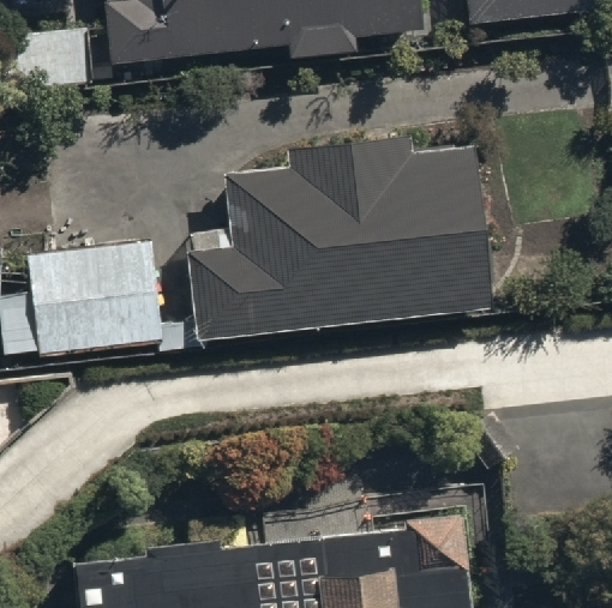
[(131,0),(132,6),(111,8),(117,65),(423,34),(419,0),(131,0)]
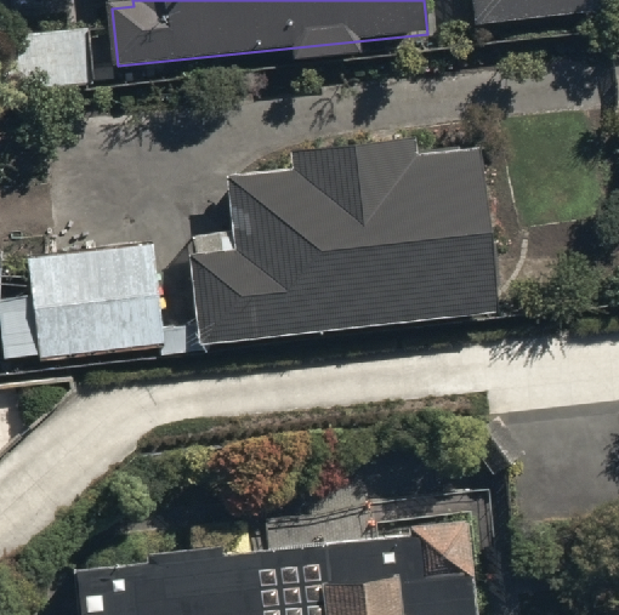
[(446,0),(449,33),(607,15),(605,0),(446,0)]
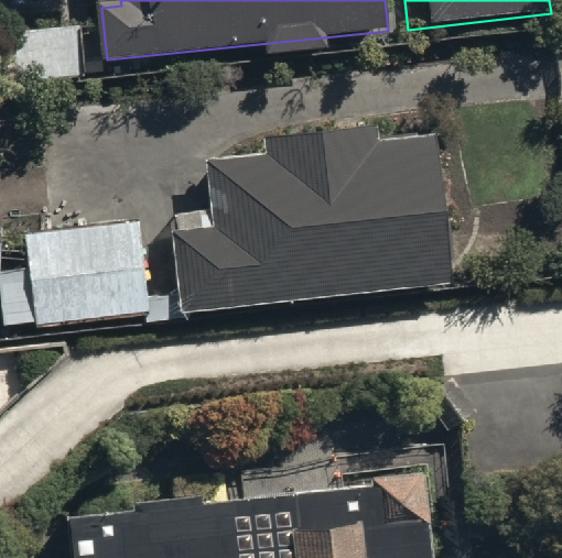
[(84,25),(0,33),(0,88),(88,80),(84,25)]
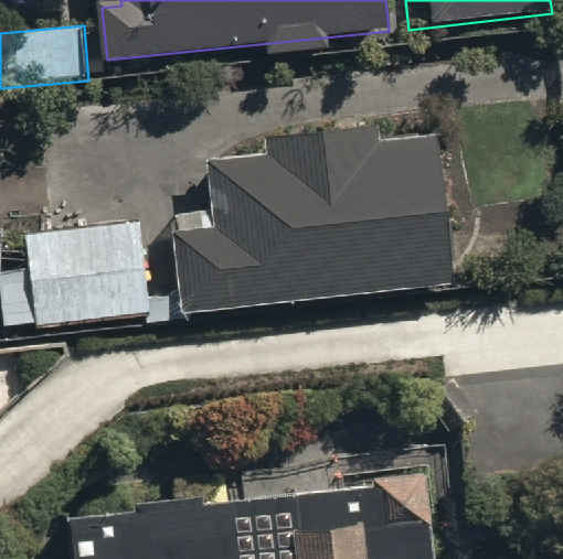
[(213,204),(174,208),(186,313),(452,285),(435,128),(380,133),(379,125),(258,138),(259,154),(209,160),(213,204)]
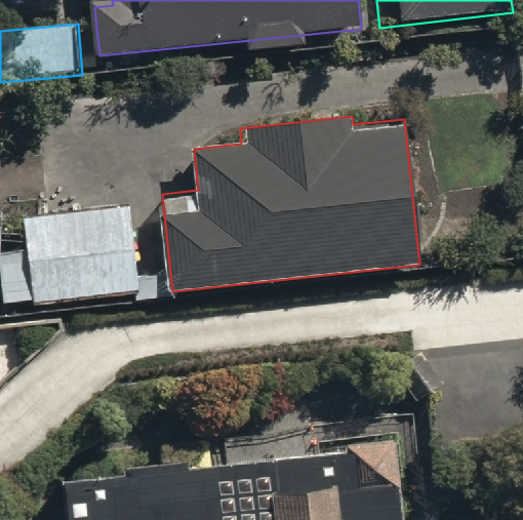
[(27,249),(0,251),(0,276),(2,304),(131,291),(123,202),(24,211),(27,249)]
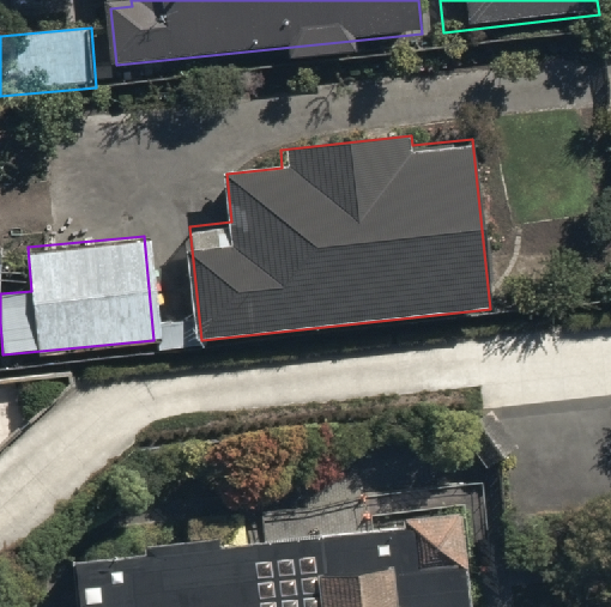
[(466,606),(460,515),(319,529),(319,536),(219,545),(217,534),(139,547),(139,554),(64,565),(67,606),(466,606)]
